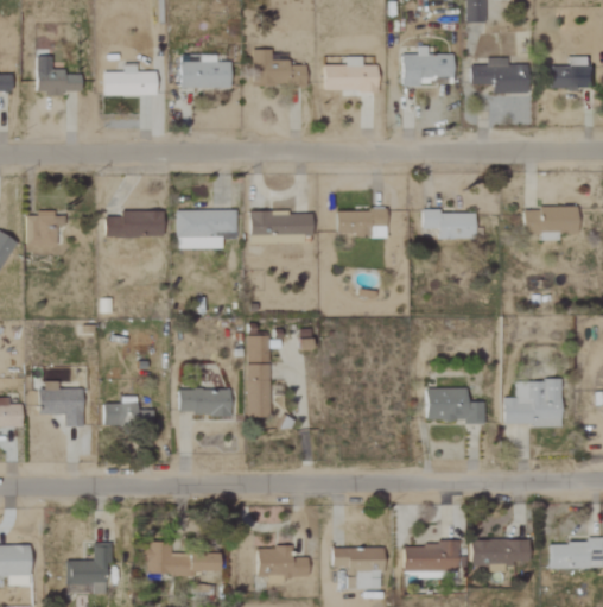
[(486,23),(486,0),(467,0),(467,23),(486,23)]
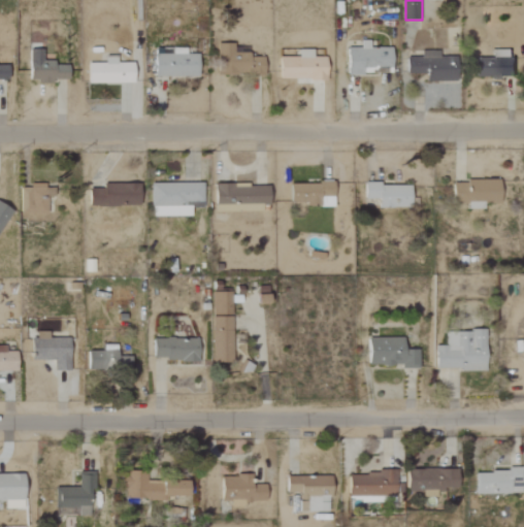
[(393,67),(394,47),(371,47),(371,40),(363,40),(363,48),(350,47),(350,74),(365,74),(366,66),(393,67)]
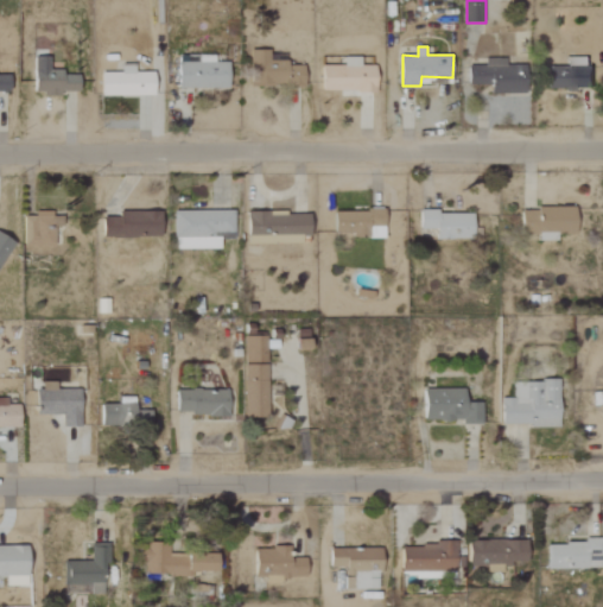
[(255,50),(254,83),(306,86),(308,65),(291,64),(291,61),(272,59),(272,50),(255,50)]
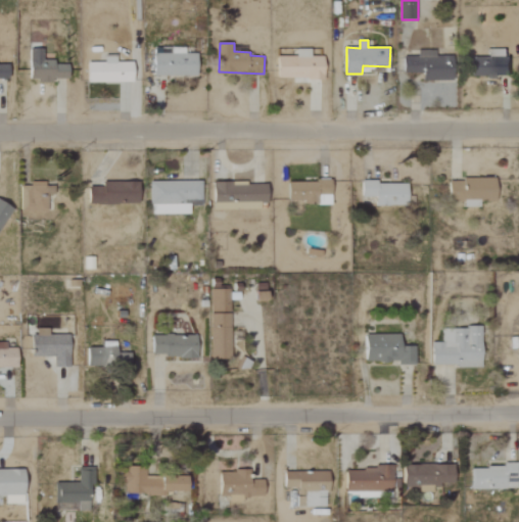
[(155,75),(199,76),(199,53),(186,53),(186,48),(177,48),(177,53),(156,52),(155,75)]
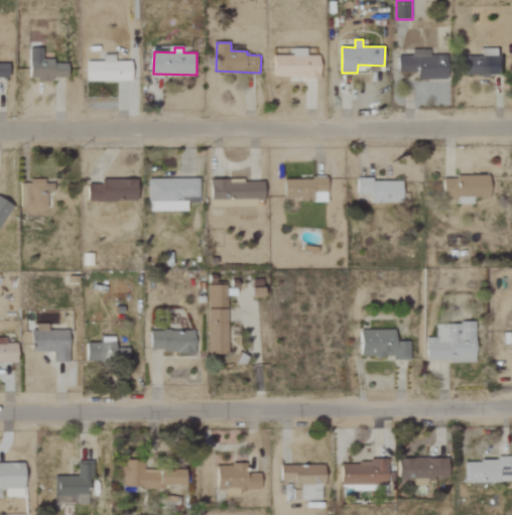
[(69,63),(54,63),(54,59),(44,59),(44,48),(32,48),(31,79),(69,80),(69,63)]
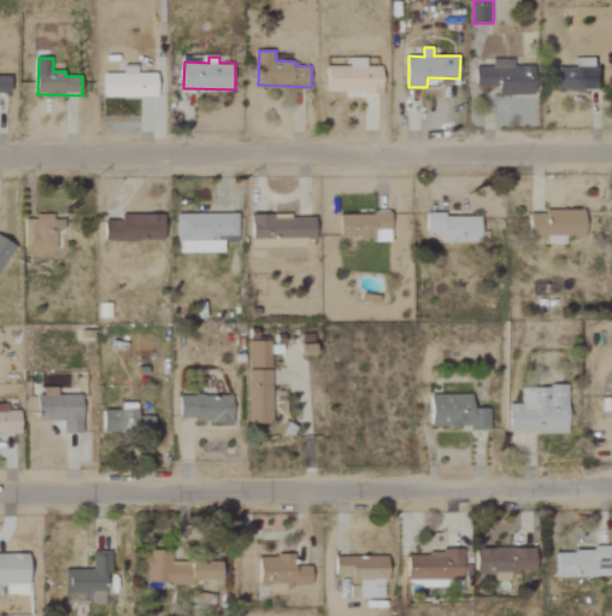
[(329,92),(384,92),(383,66),(369,66),(369,58),(351,58),(351,65),(329,66),(329,92)]
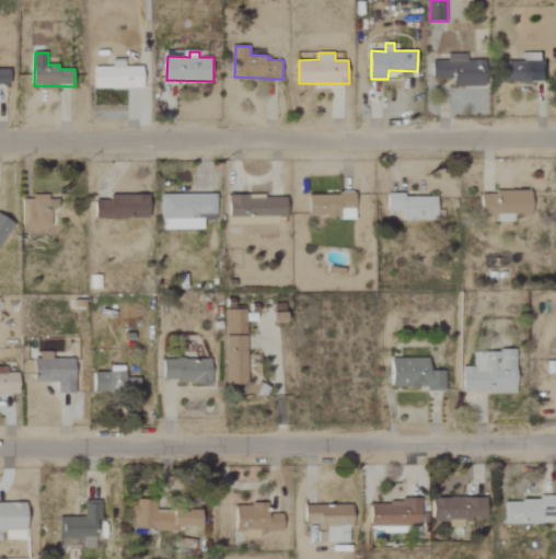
[(551,81),(549,53),(526,54),(526,61),(506,62),(506,82),(551,81)]
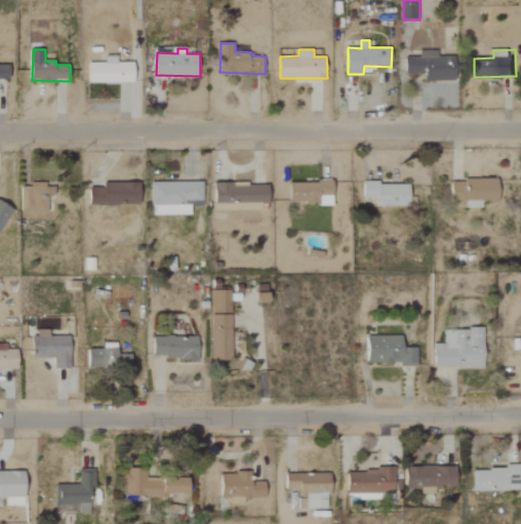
[(427,80),(456,81),(456,56),(439,55),(439,50),(422,50),(422,56),(407,56),(407,73),(427,73),(427,80)]
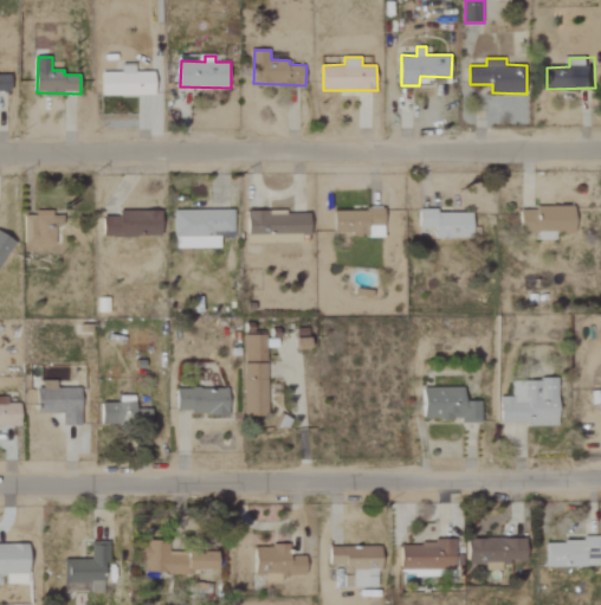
[(103,72),(104,96),(156,95),(155,71),(137,71),(137,65),(124,65),(124,71),(103,72)]
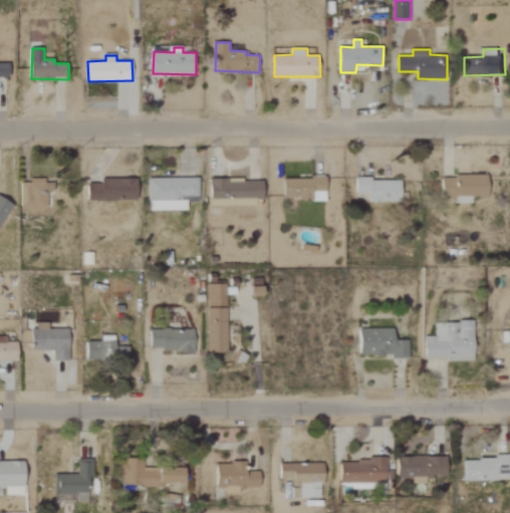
[(0,76),(9,77),(9,63),(0,63),(0,76)]
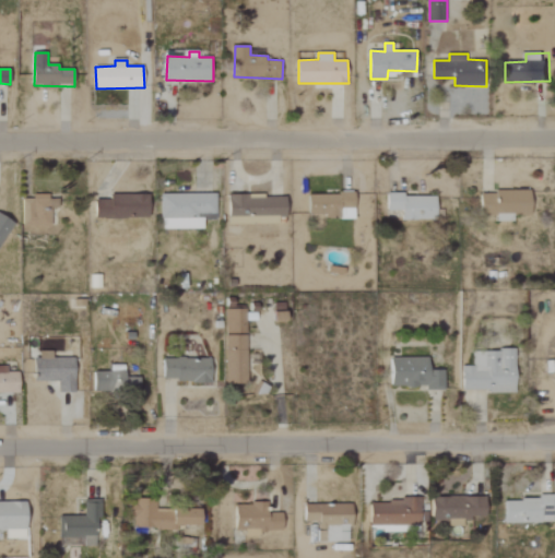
[(483,193),(482,215),(497,215),(497,221),(515,221),(515,215),(532,215),(532,191),(496,190),(496,194),(483,193)]
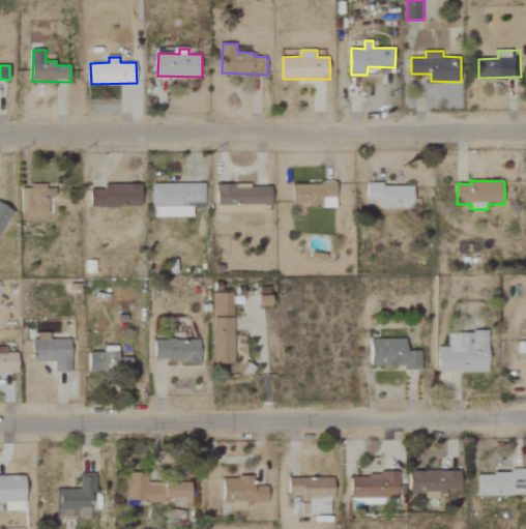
[(338,197),(338,182),(294,183),(295,203),(308,203),(308,206),(325,206),(325,198),(338,197)]
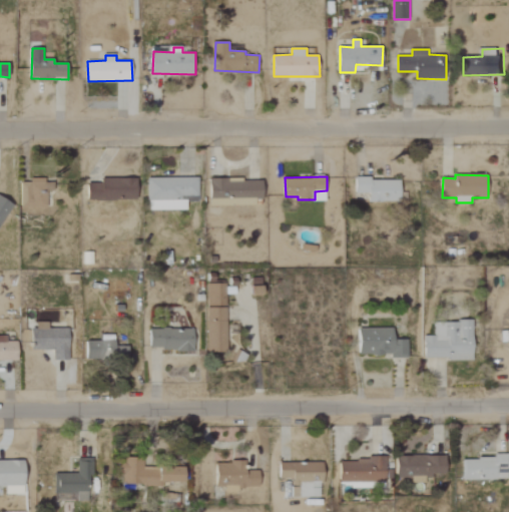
[(199,199),(199,177),(148,178),(149,200),(199,199)]
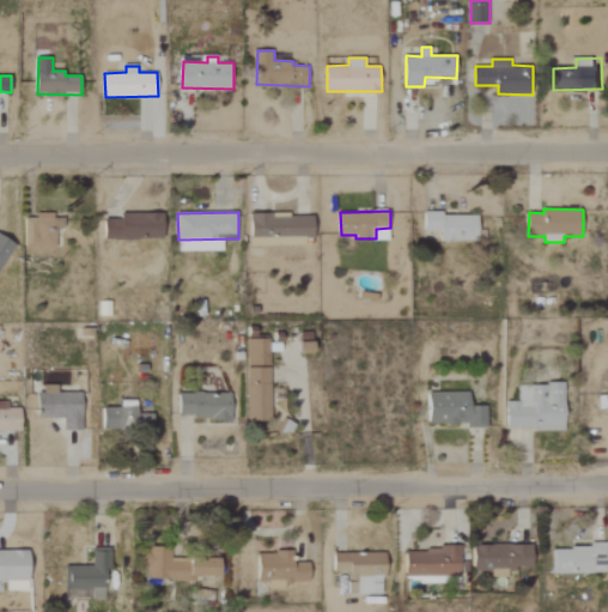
[(28,248),(58,248),(58,228),(66,229),(66,218),(55,218),(55,213),(28,213),(28,248)]
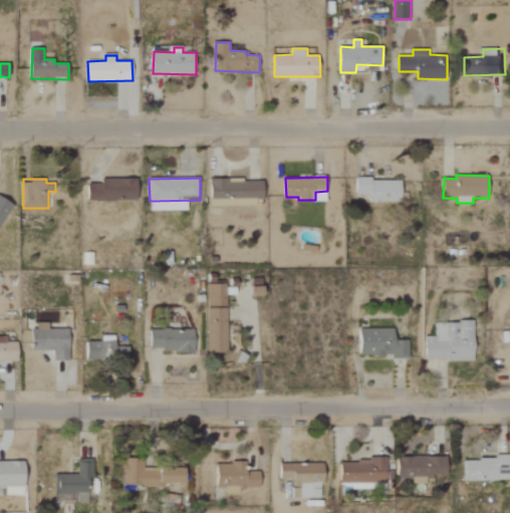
[(139,200),(139,179),(102,179),(102,183),(89,184),(89,200),(139,200)]
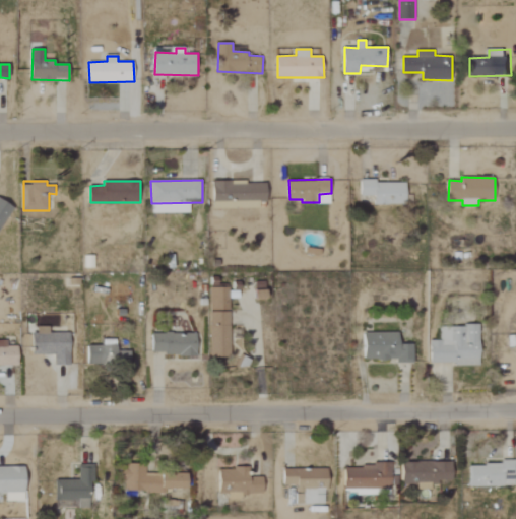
[(363,182),(363,196),(376,195),(376,204),(407,203),(407,181),(363,182)]
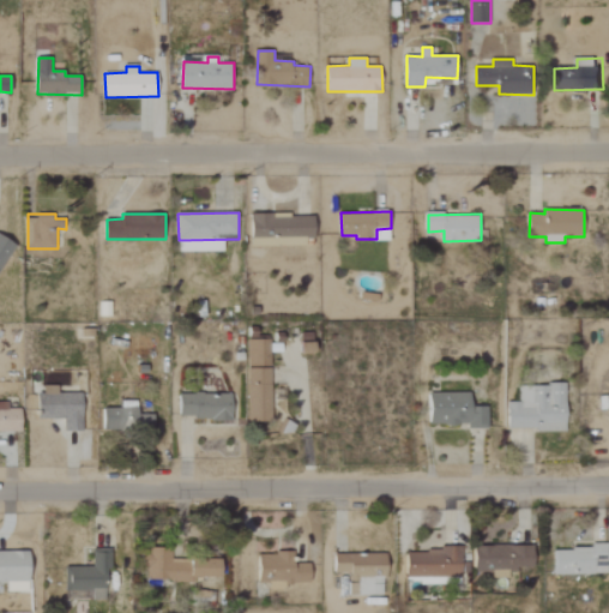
[(314,215),(254,216),(254,245),(315,244),(314,215)]
